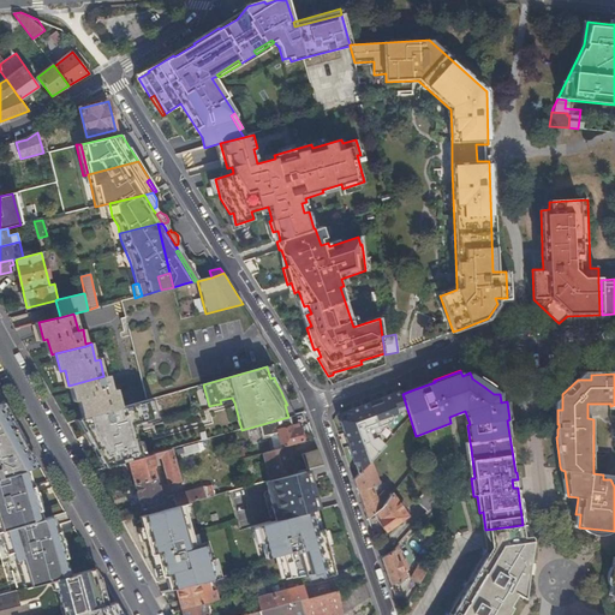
[(112,390),(107,375),(103,376),(69,386),(70,387),(73,386),(77,401),(82,400),(87,417),(103,412),(120,407),(115,389),(112,390)]
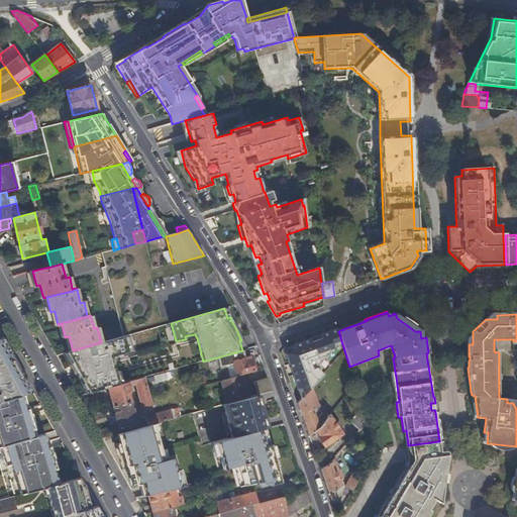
[(407,325),(415,331),(416,327),(400,317),(397,318),(407,325)]
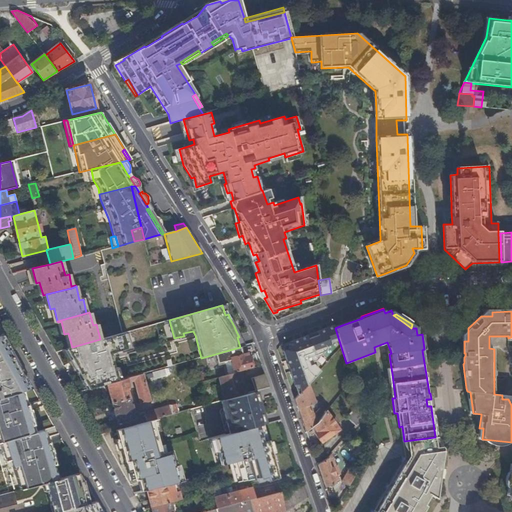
[(184,336),(178,337),(178,340),(195,335),(193,331),(183,333),(184,336)]
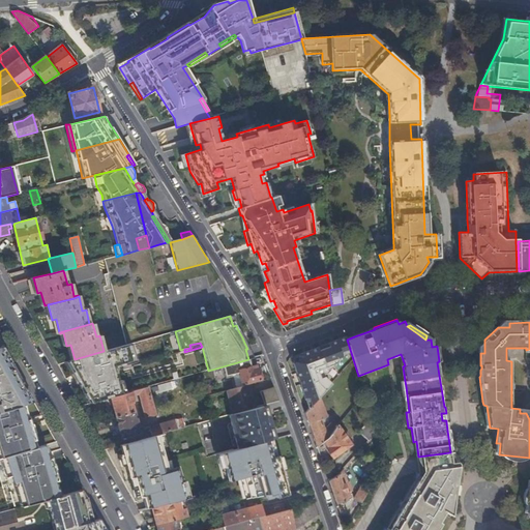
[(89,355),(68,361),(83,388),(91,403),(111,398),(121,394),(118,381),(115,371),(114,365),(125,362),(125,365),(133,363),(137,362),(131,344),(104,351),(89,355)]
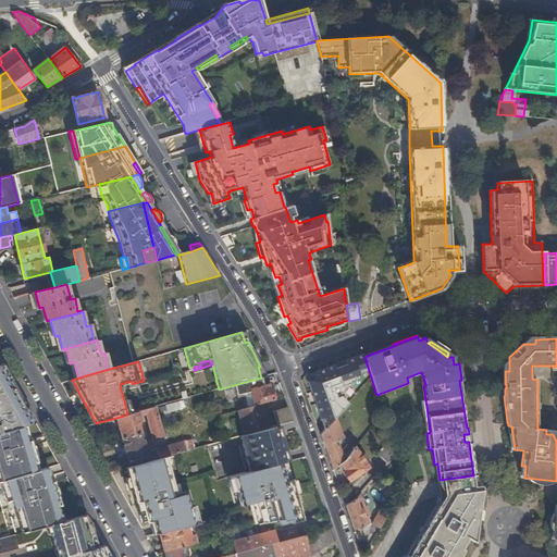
[(0,433),(22,426),(25,425),(35,423),(32,417),(33,416),(32,413),(31,415),(27,409),(28,409),(27,407),(26,408),(26,409),(25,410),(9,381),(11,380),(11,381),(13,380),(12,378),(11,379),(8,373),(9,373),(8,371),(7,371),(2,364),(0,364),(0,433)]
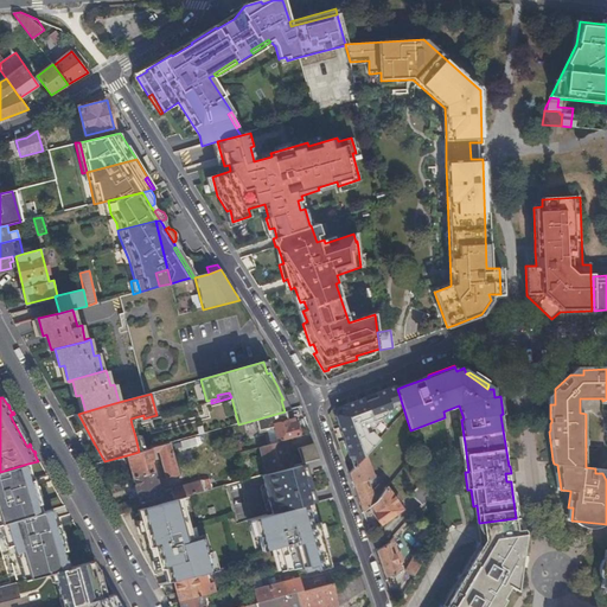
[(259,429),(267,427),(274,425),(279,442),(283,440),(300,436),(299,433),(301,433),(299,425),(296,425),(295,419),(288,421),(286,413),(264,419),(256,421),(259,429)]
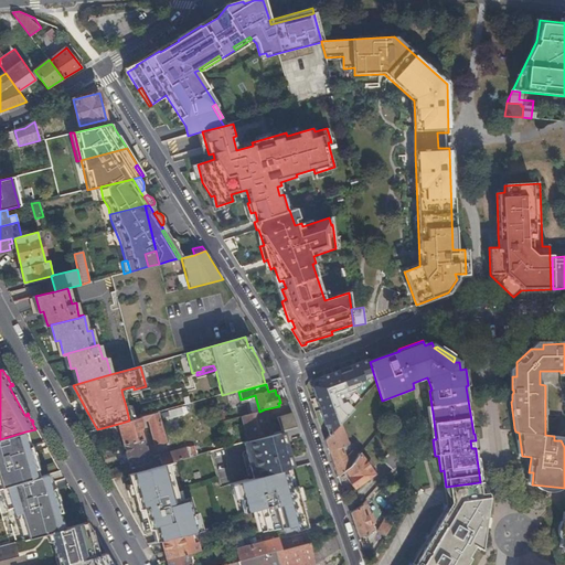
[(27,414),(28,413),(25,407),(23,408),(22,406),(24,405),(21,400),(20,401),(19,398),(20,398),(17,393),(16,394),(14,392),(16,391),(13,385),(11,386),(11,385),(9,386),(25,416),(27,415),(27,414)]
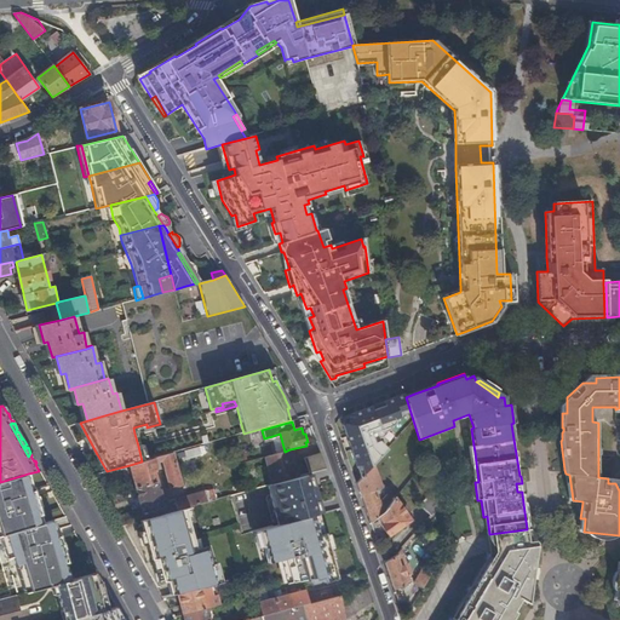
[(183,451),(184,460),(200,457),(199,447),(183,451)]
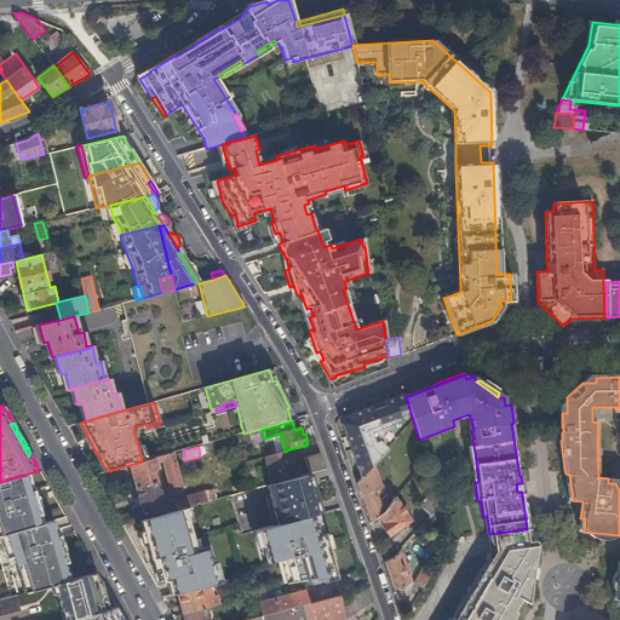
[(285,452),(265,457),(273,481),(297,475),(290,449),(285,452)]
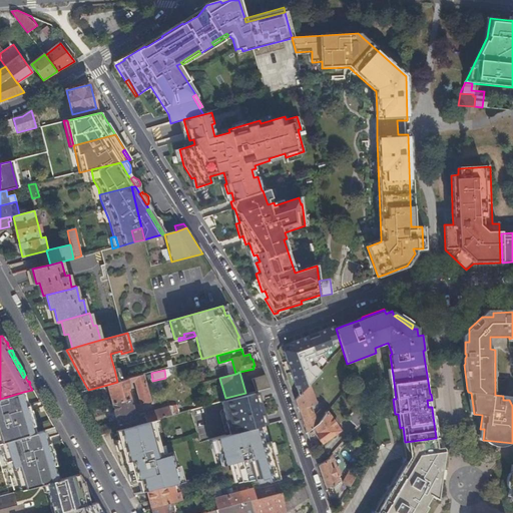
[(142,375),(136,377),(133,378),(140,405),(150,402),(142,375)]
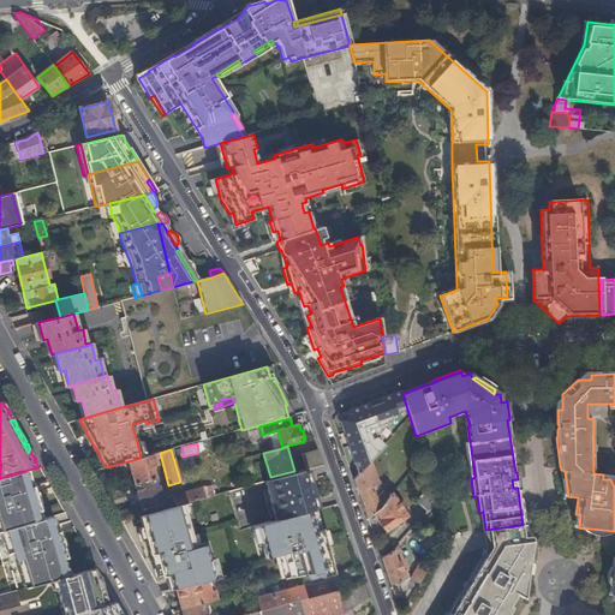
[(323,465),(318,449),(303,454),(308,470),(323,465)]
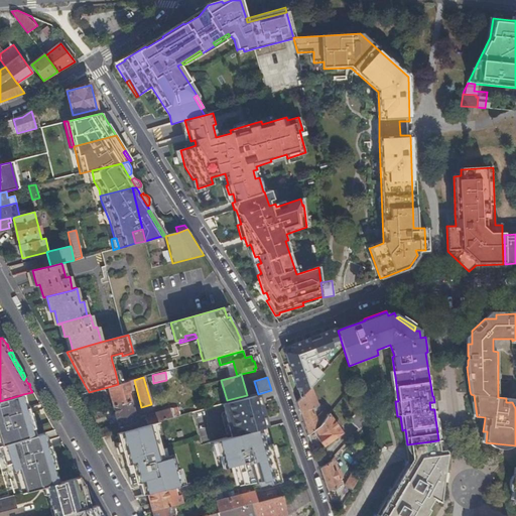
[(127,429),(135,427),(156,421),(169,418),(181,414),(179,406),(179,407),(173,408),(144,416),(145,418),(134,420),(128,394),(131,393),(130,391),(131,391),(129,381),(128,381),(122,383),(118,384),(108,387),(119,428),(126,426),(127,429)]
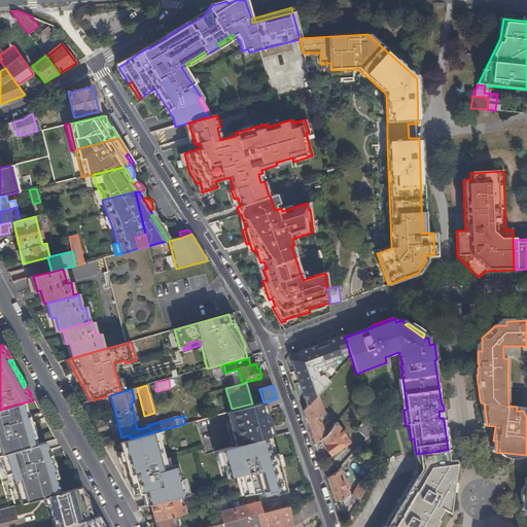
[(326,414),(319,394),(318,395),(325,415),(326,414)]
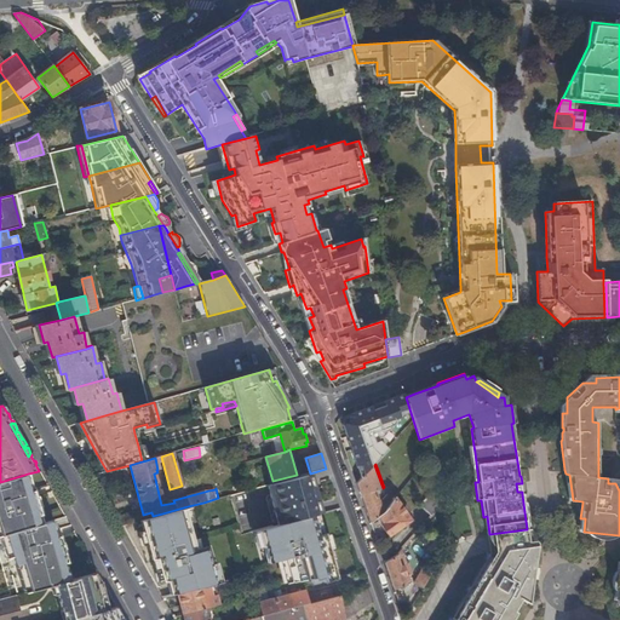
[(383,488),(374,465),(357,484),(361,495),(375,491),(383,488)]
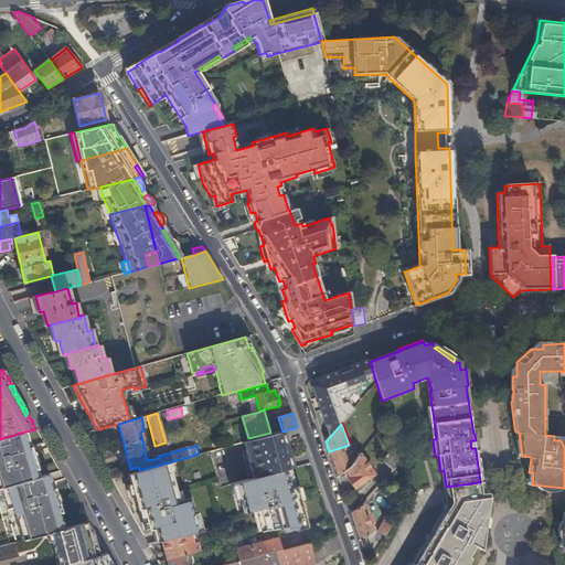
[(27,448),(22,433),(0,439),(0,473),(27,467),(35,465),(30,447),(27,448)]
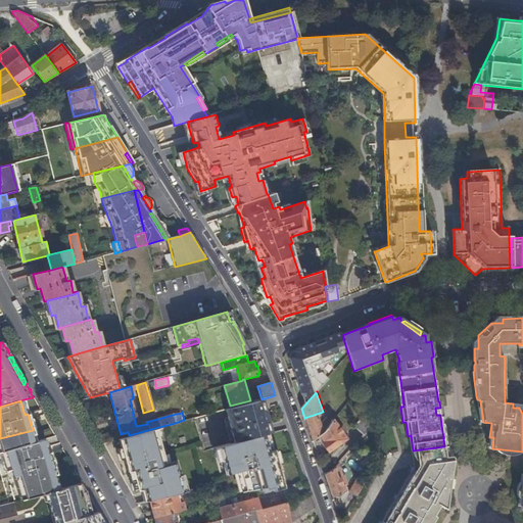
[(260,413),(257,400),(250,402),(230,408),(225,409),(235,442),(264,435),(267,434),(264,422),(260,413)]
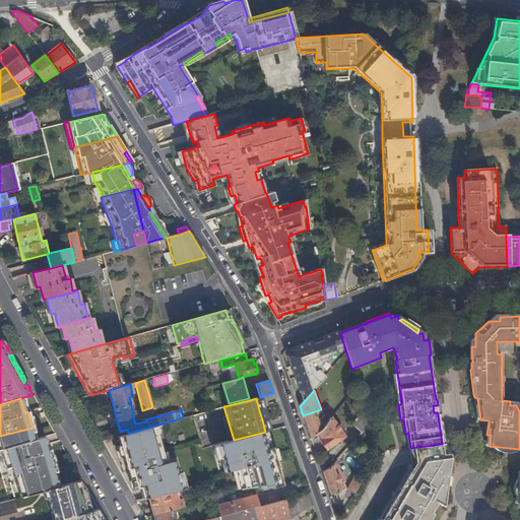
[(519,407),(518,405),(519,402),(510,401),(510,405),(516,405),(519,411),(519,407)]
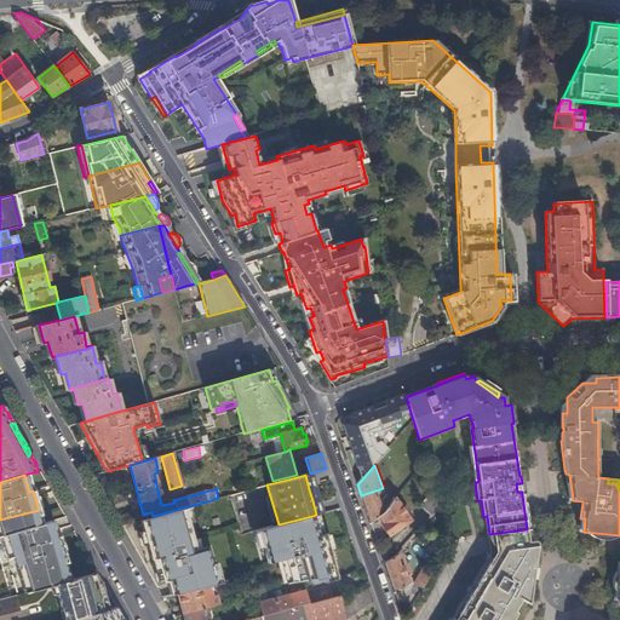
[(245,491),(244,483),(227,488),(229,495),(245,491)]
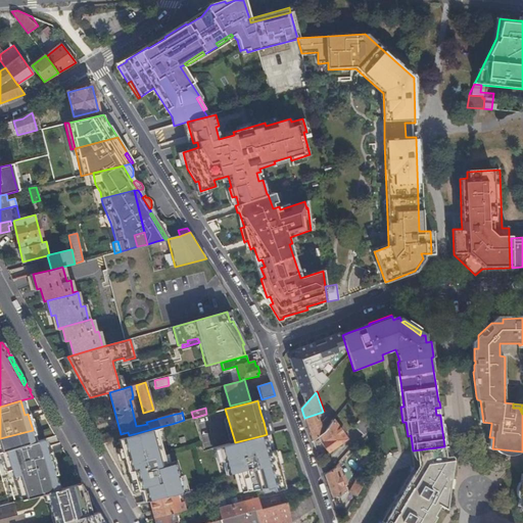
[(325,411),(324,411),(323,412),(317,414),(320,422),(327,417),(325,411)]
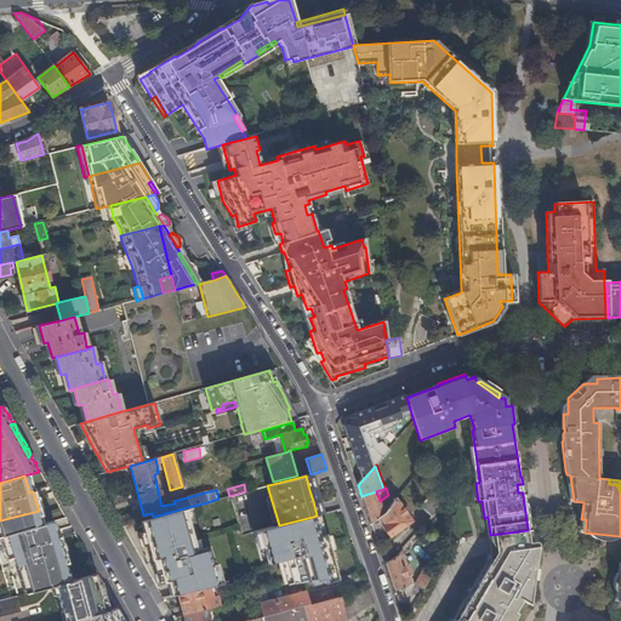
[(376,491),(362,496),(365,508),(371,523),(379,518),(383,514),(394,502),(388,495),(380,501),(376,491)]
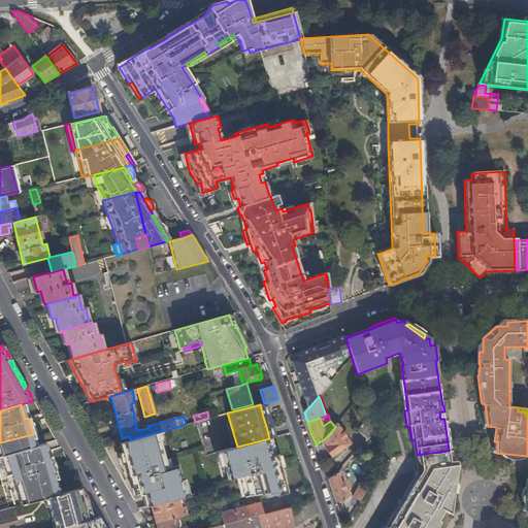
[(370,418),(356,430),(367,440),(375,432),(370,418)]
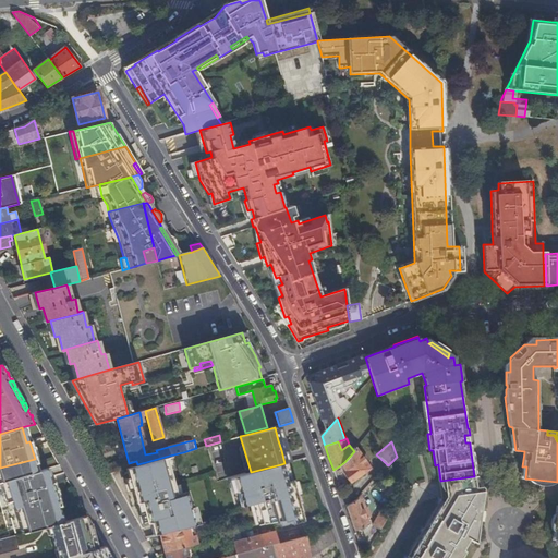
[(370,468),(356,449),(354,451),(344,462),(340,465),(344,471),(343,472),(350,483),(370,468)]
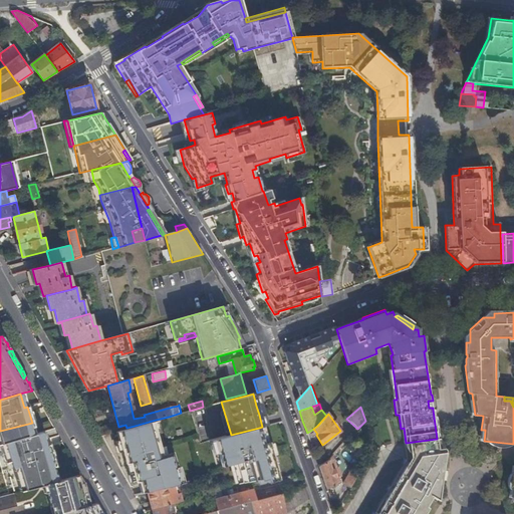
[(117,431),(115,431),(122,456),(129,454),(131,461),(127,462),(134,482),(180,470),(175,452),(166,455),(156,420),(135,426),(126,428),(117,431)]
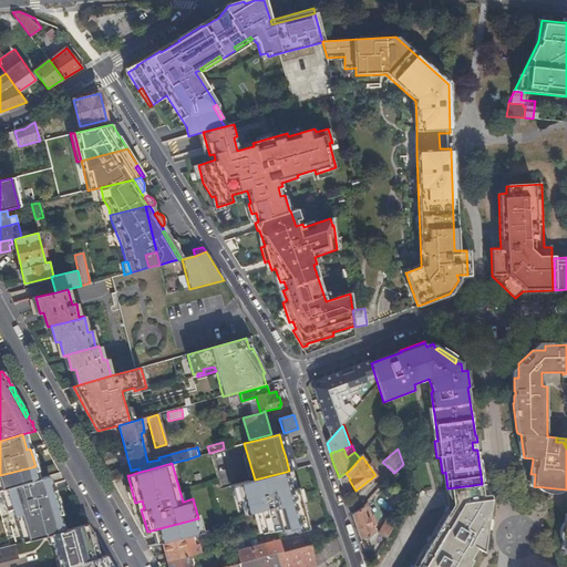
[(37,471),(35,466),(27,468),(0,475),(0,493),(0,495),(6,511),(55,497),(53,491),(50,492),(45,476),(39,478),(34,480),(32,473),(37,471)]
